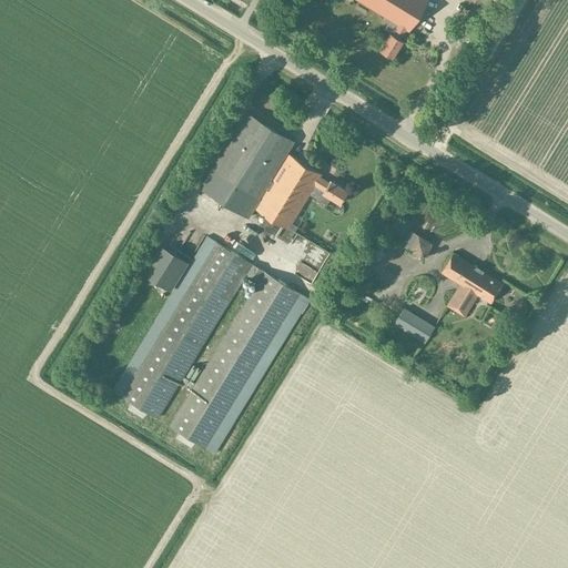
[(408,30),(426,0),(358,0),(397,23),(392,33),(389,32),(379,49),(392,57),(403,40),(399,38),(406,29),(408,30)]
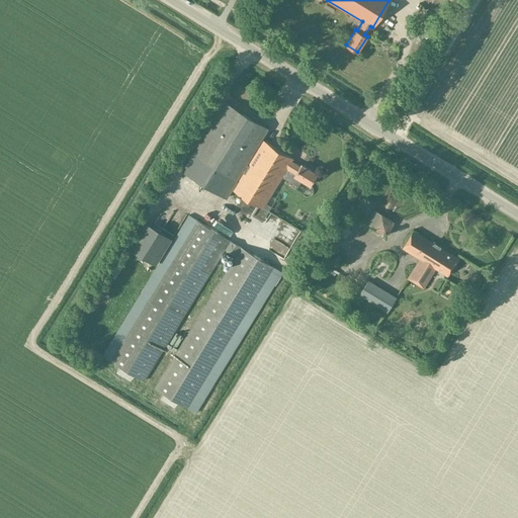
[(422,30),(427,20),(421,17),(416,27),(422,30)]
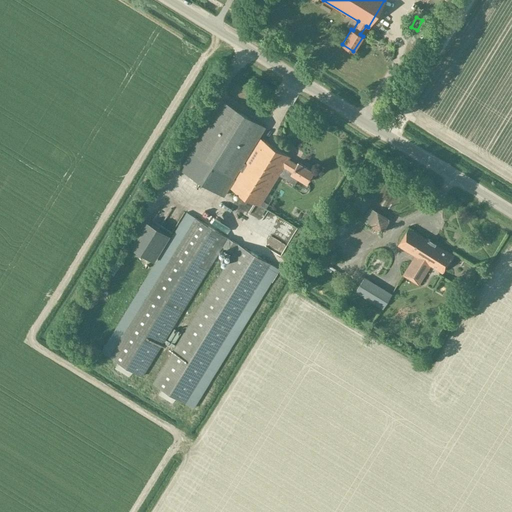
[(222,99),(190,151),(232,177),(238,169),(240,170),(244,162),(243,161),(264,126),(222,99)]
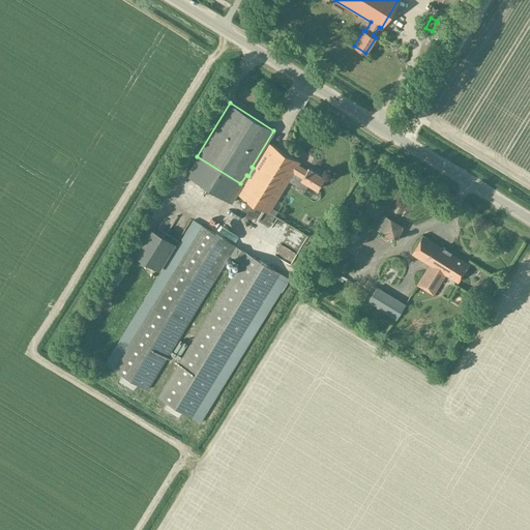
[(317,188),(324,177),(307,168),(306,170),(297,164),(299,162),(268,143),(253,168),(248,176),(237,193),(268,211),(293,172),(301,177),(300,179),(317,188)]
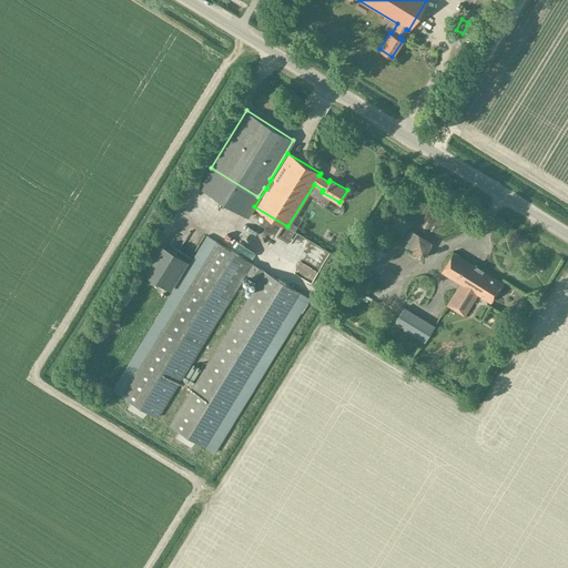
[(165,237),(195,254),(204,239),(174,222),(179,214),(171,211),(163,225),(170,229),(165,237)]
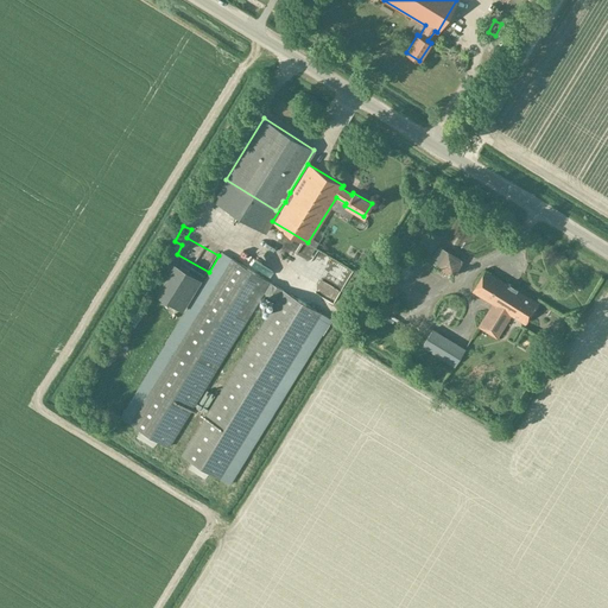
[(462,259),(445,251),(437,246),(428,261),(453,276),(462,259)]
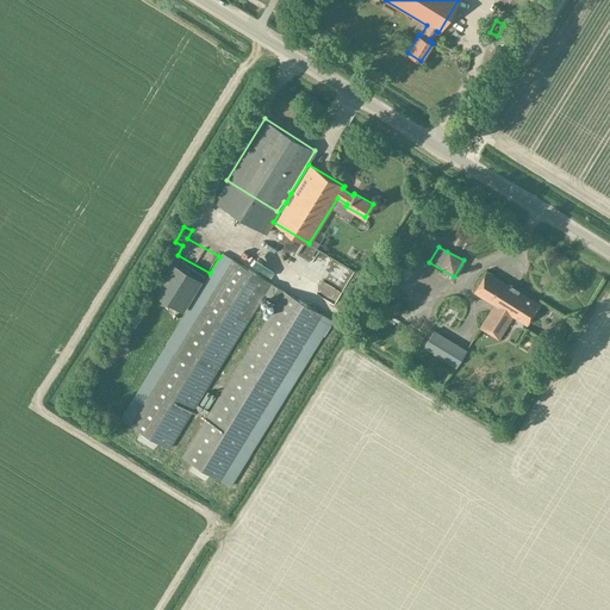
[(219,479),(321,313),(232,259),(130,424),(141,431),(136,439),(154,449),(157,441),(168,448),(263,292),(278,300),(181,456),(193,464),(188,470),(205,480),(209,473),(219,479)]
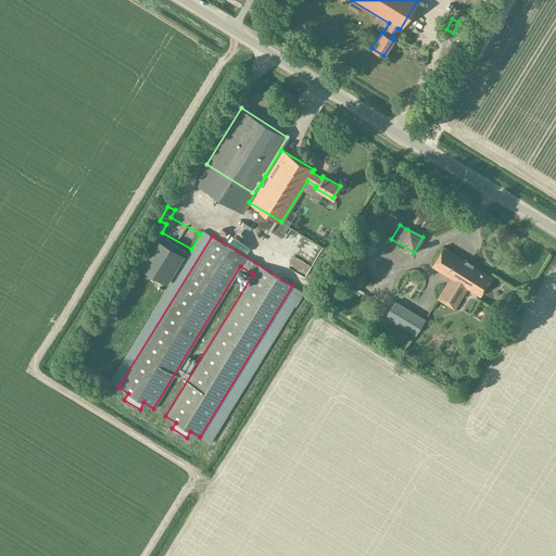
[(263,239),(249,241),(251,253),(265,250),(263,239)]
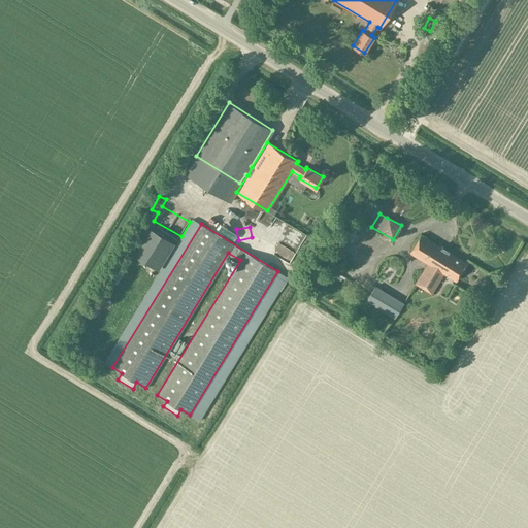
[(455,279),(465,262),(420,233),(409,251),(427,262),(415,283),(430,292),(442,272),(455,279)]
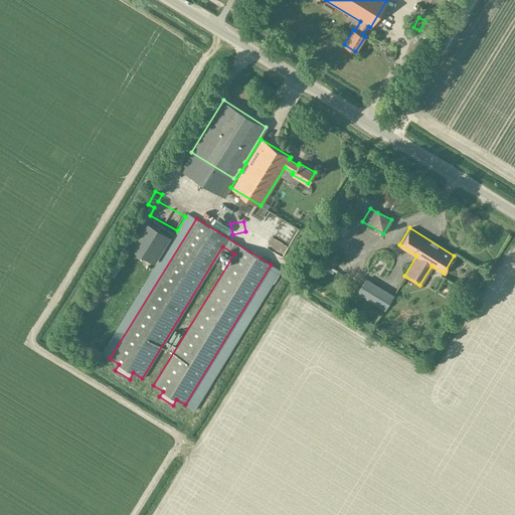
[(150,232),(132,268),(153,279),(171,243),(150,232)]
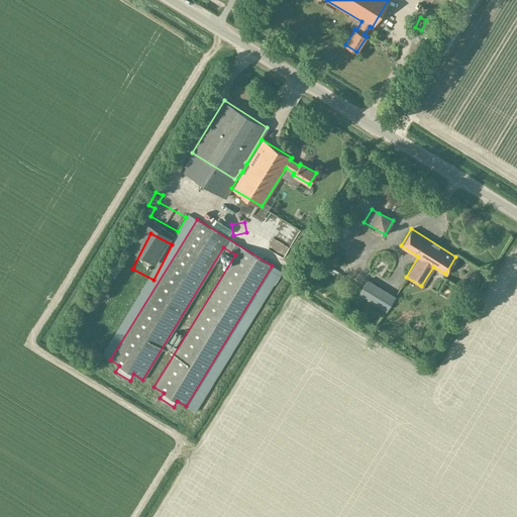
[(367,279),(357,293),(386,310),(394,296),(367,279)]
